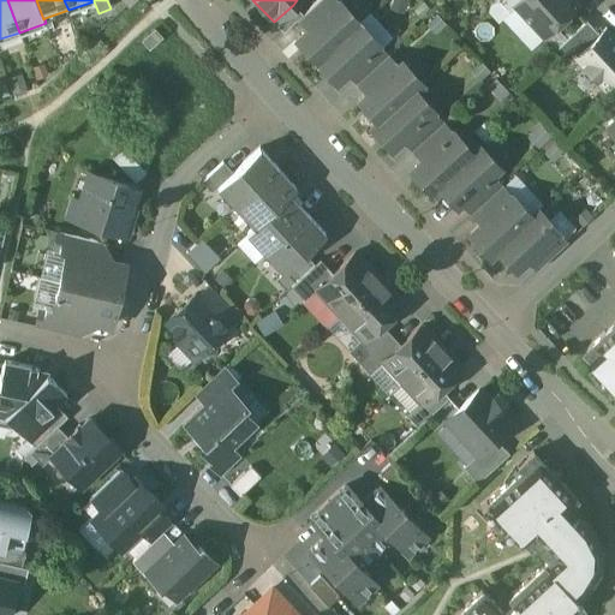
[(318,0),(303,16),(298,21),(308,30),(339,1),(338,0),(318,0)]
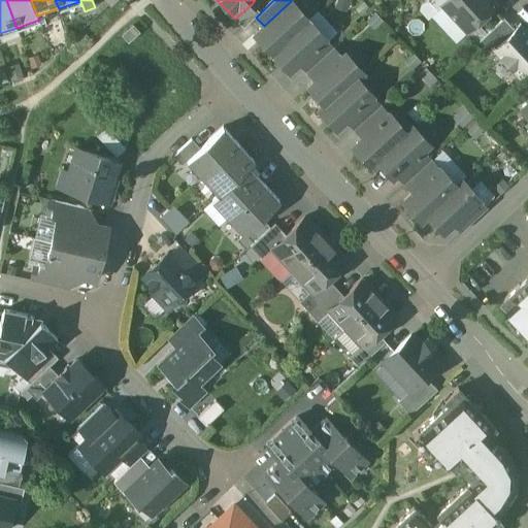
[(426,0),(427,0),(437,11),(443,5),(442,4),(447,0),(426,0)]
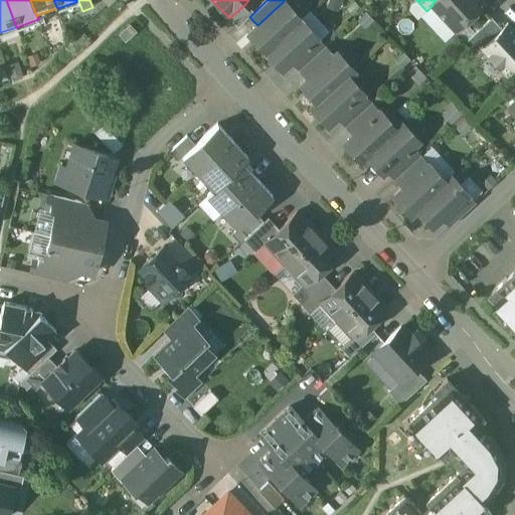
[(483,6),(477,0),(436,0),(432,4),(433,5),(457,30),(483,6)]
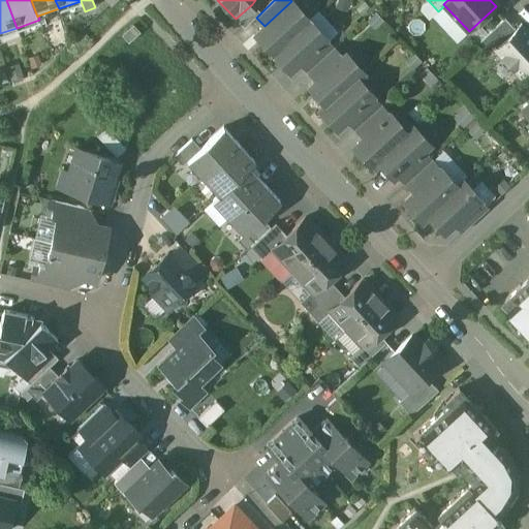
[(265,26),(255,34),(272,53),(309,20),(291,1),(265,26)]
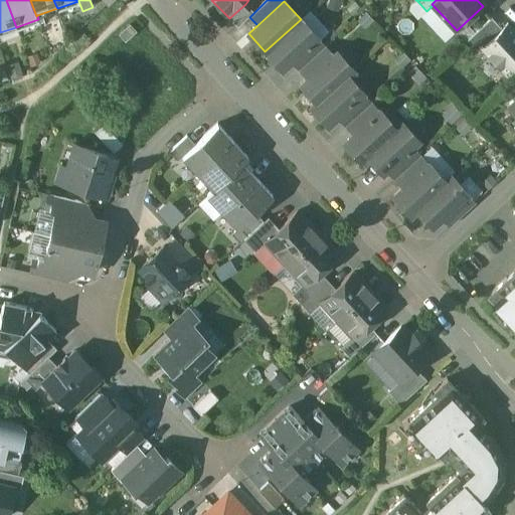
[(229,18),(229,19),(237,28),(249,17),(253,13),(245,4),(229,18)]
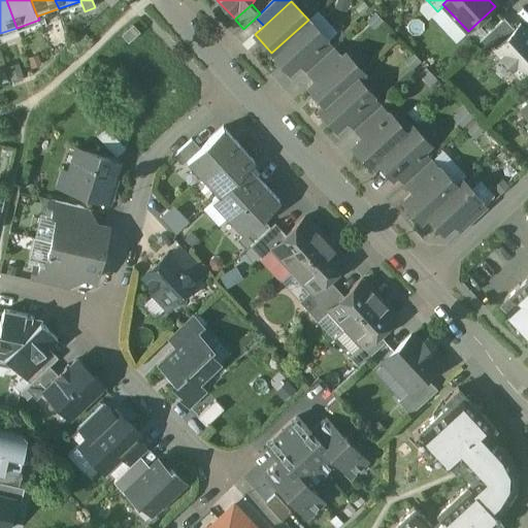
[(503,19),(476,43),(487,56),(494,50),(515,30),(503,19)]
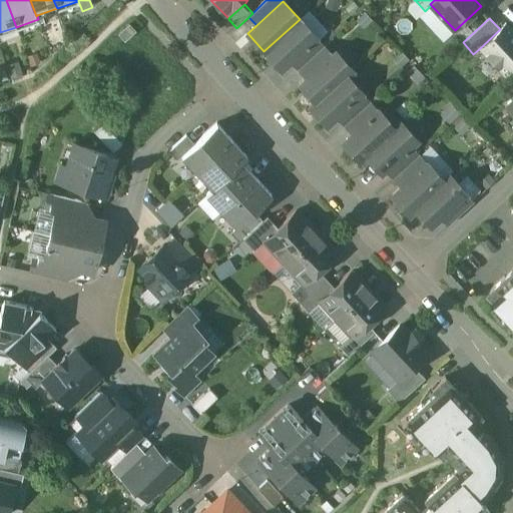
[(300,19),(264,51),(281,69),(290,61),(316,36),(300,19)]
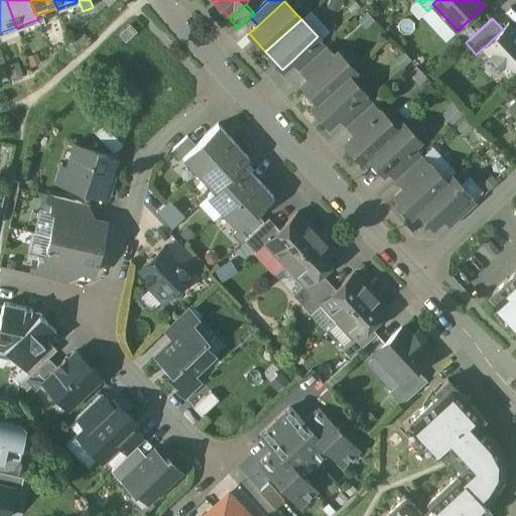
[(130,24),(118,34),(125,42),(137,31),(130,24)]
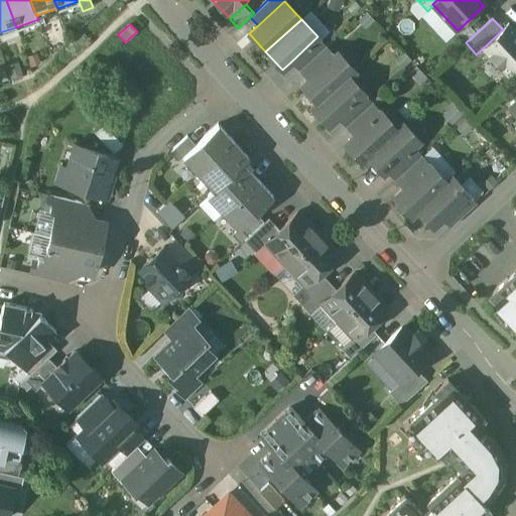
[(515,67),(515,31),(509,24),(503,29),(483,48),(507,75),(515,67)]
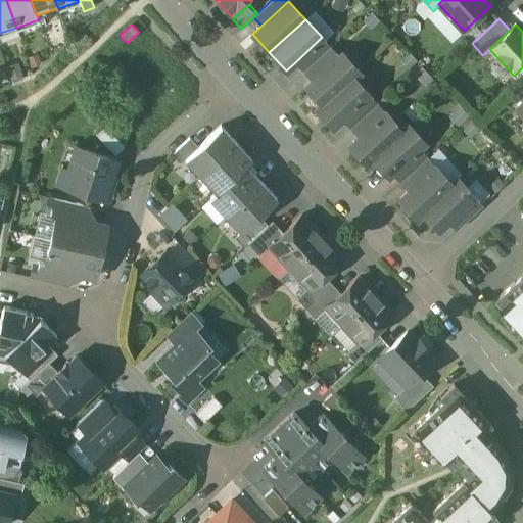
[(322,37),(295,62),(303,70),(330,46),(322,37)]
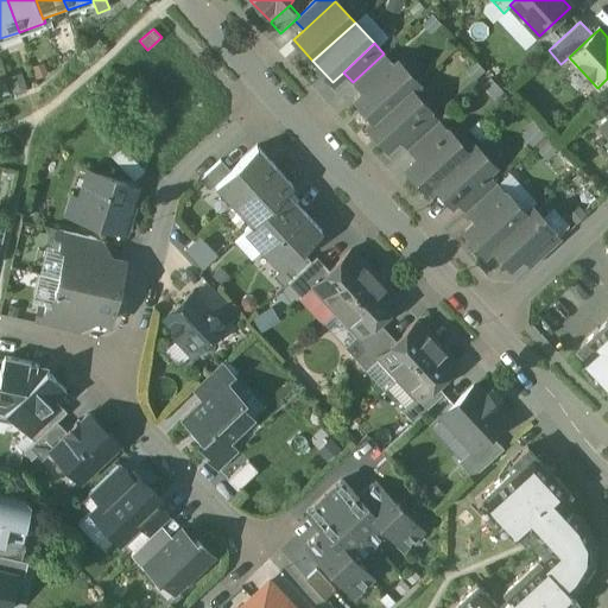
[(384,54),(353,82),(362,93),(393,64),(384,54)]
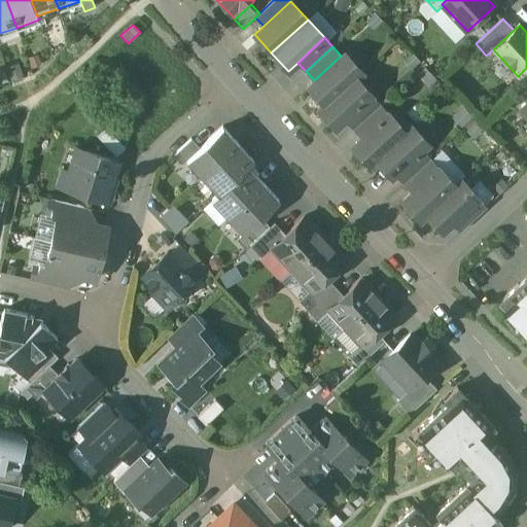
[(361,71),(344,53),(341,56),(314,80),(308,86),(324,104),(355,76),(361,71)]
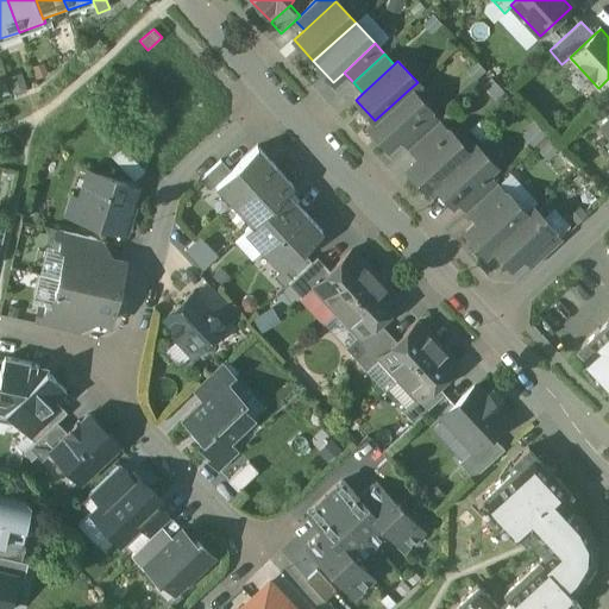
[(410,88),(375,120),(368,126),(388,148),(399,138),(429,110),(410,88)]
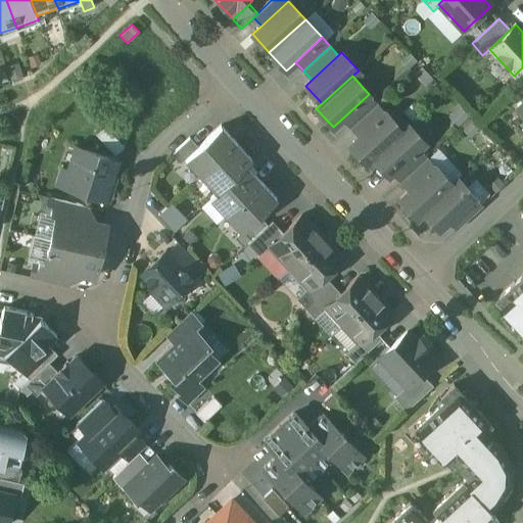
[(522,84),(513,94),(521,102),(522,100),(522,84)]
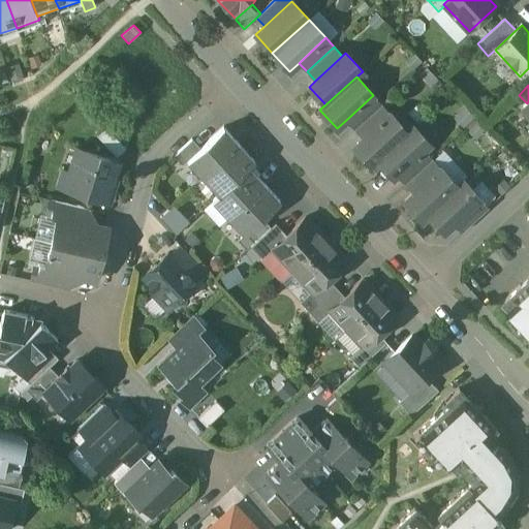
[(373,95),(346,120),(354,129),(381,103),(373,95)]
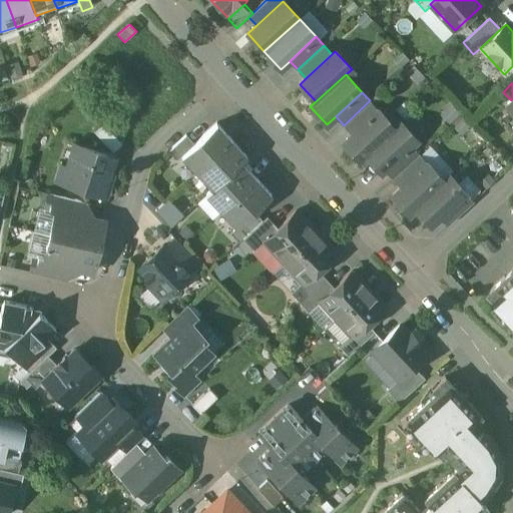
[(370,100),(344,125),(352,134),(378,109),(370,100)]
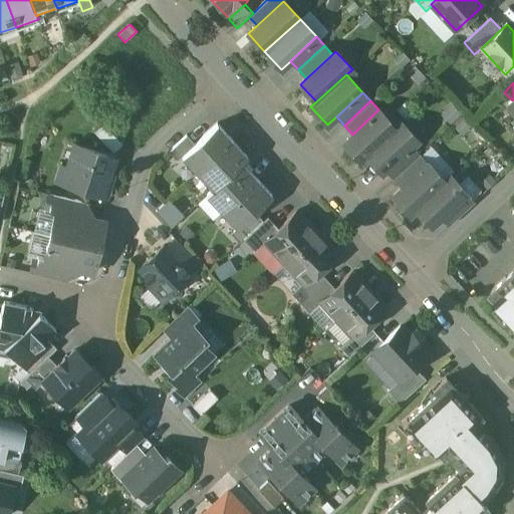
[(395,126),(378,109),(352,135),(343,143),(360,161),(366,156),(365,155),(395,127),(395,126)]
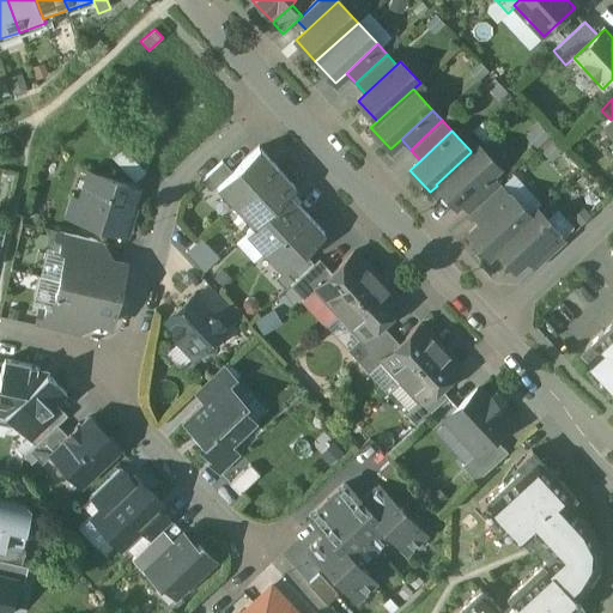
[(478,145),(471,151),(471,152),(436,184),(437,186),(455,206),(491,174),(498,167),(478,145)]
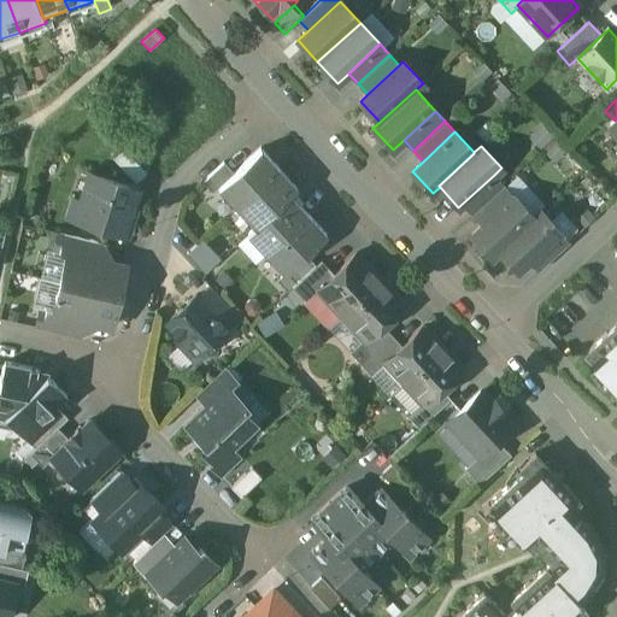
[(278,169),(260,148),(234,174),(218,188),(236,207),(278,169)]
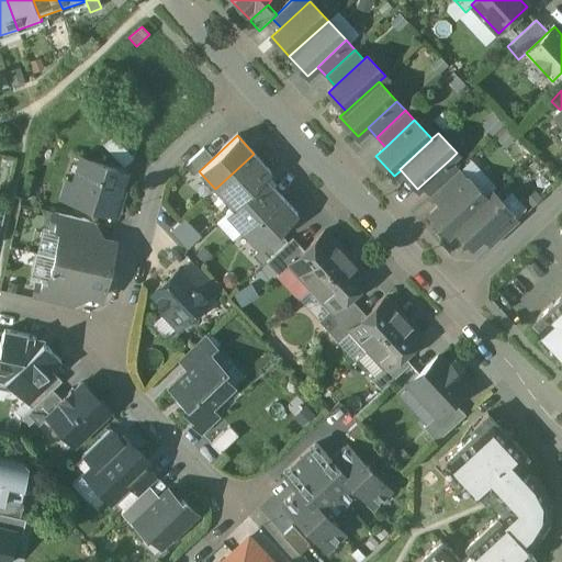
[(134,158),(113,136),(103,145),(124,167),(134,158)]
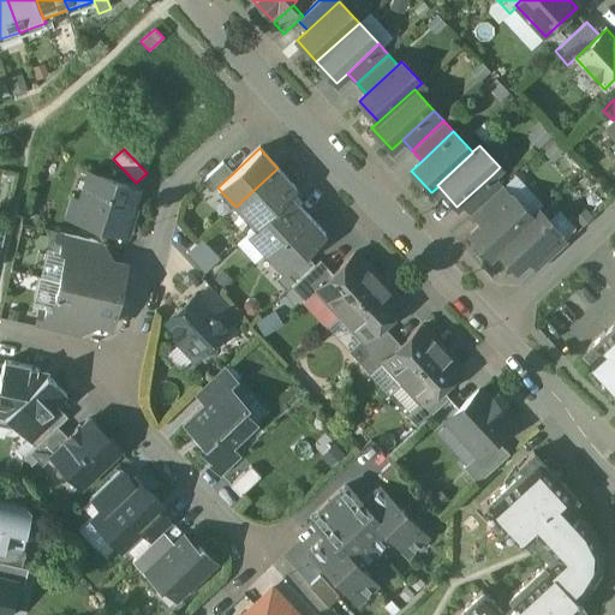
[(224,162),(202,181),(212,192),(218,187),(233,173),(224,162)]
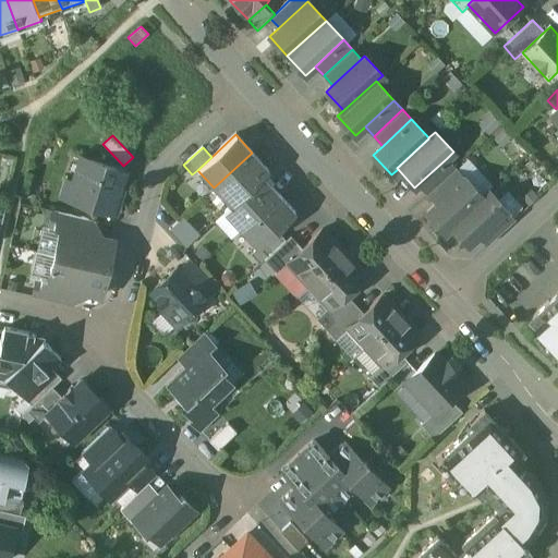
[(252,153),(214,187),(230,206),(263,177),(269,170),(252,153)]
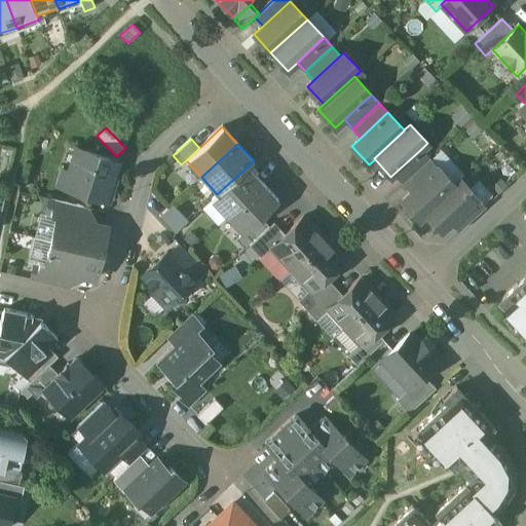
[(421,149),(393,174),(403,183),(429,157),(421,149)]
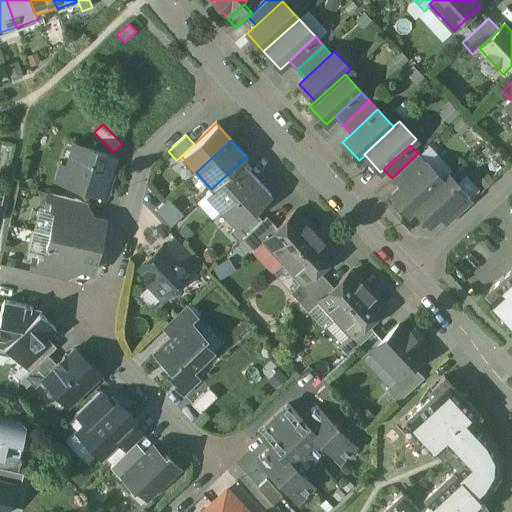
[(114,158),(75,146),(69,167),(61,165),(56,181),(66,185),(67,185),(68,182),(103,194),(114,158)]
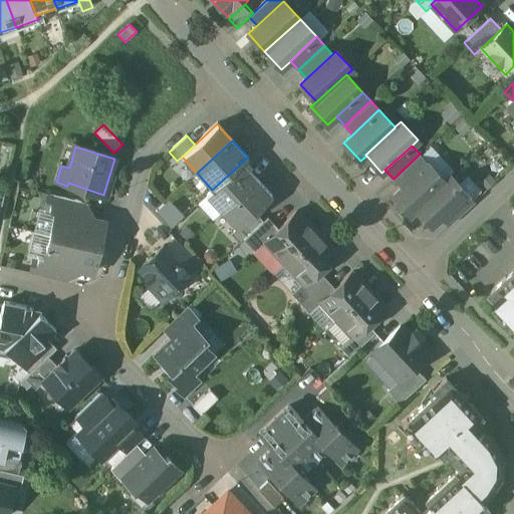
[(420,154),(394,179),(402,188),(428,163),(420,154)]
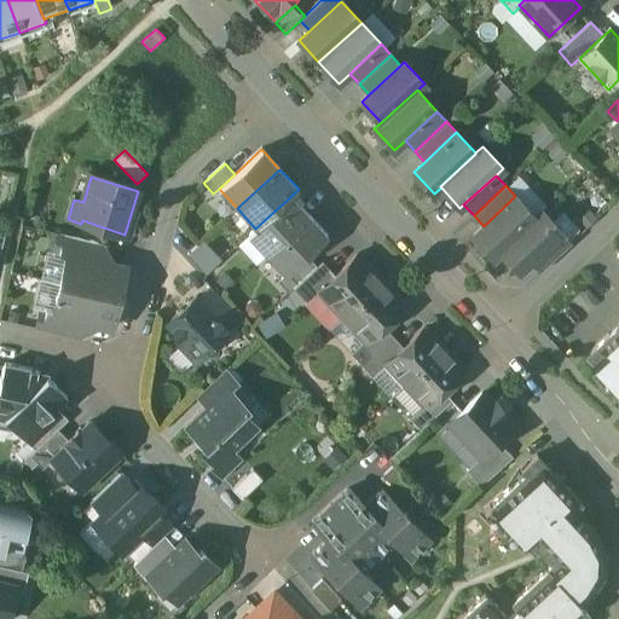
[(291,196),(255,229),(248,235),(267,254),(310,215),(291,196)]
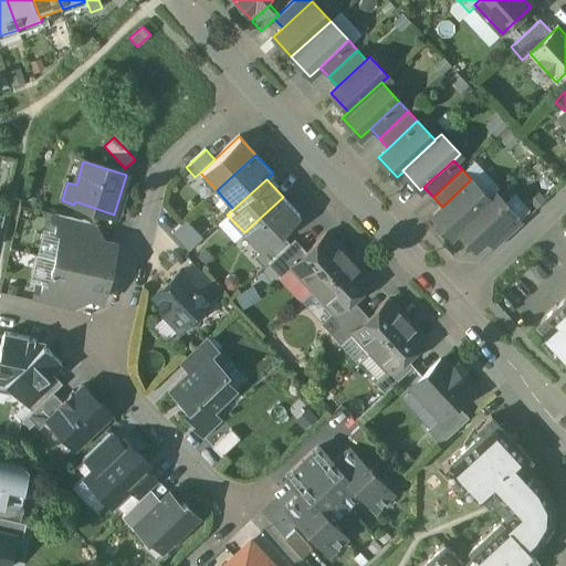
[(442,207),(432,216),(451,236),(458,230),(457,229),(489,199),(489,198),(471,179),(442,207)]
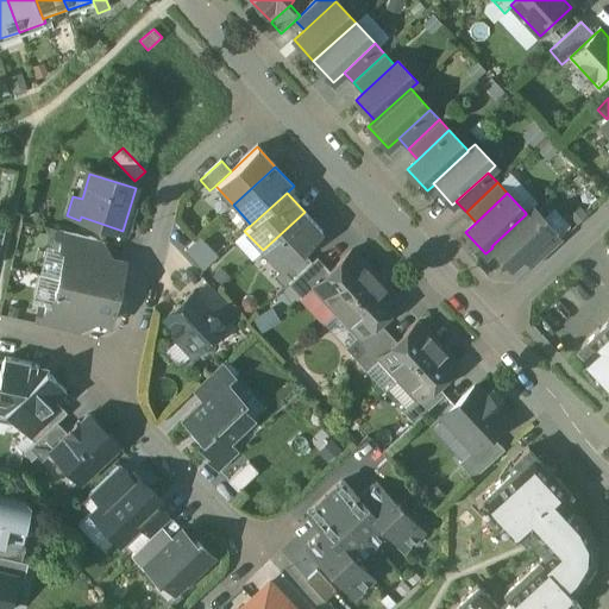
[(526,214),(491,246),(493,248),(510,267),(521,257),(553,228),(533,207),(526,213),(526,214)]
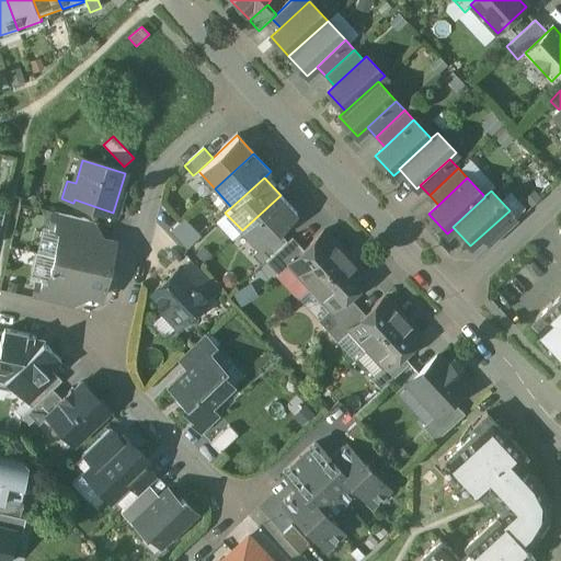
[(281,195),(242,230),(259,249),(278,231),(297,214),(281,195)]
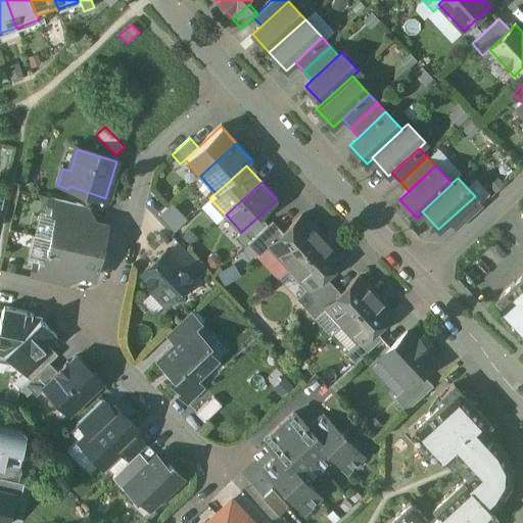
[(475,196),(447,221),(456,230),(483,205),(475,196)]
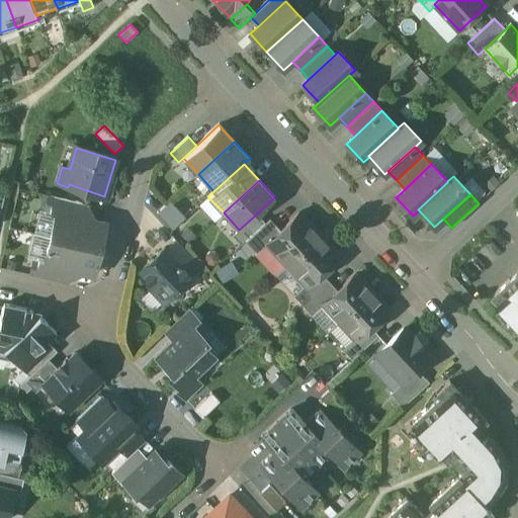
[(54,196),(48,195),(44,210),(50,211),(54,196)]
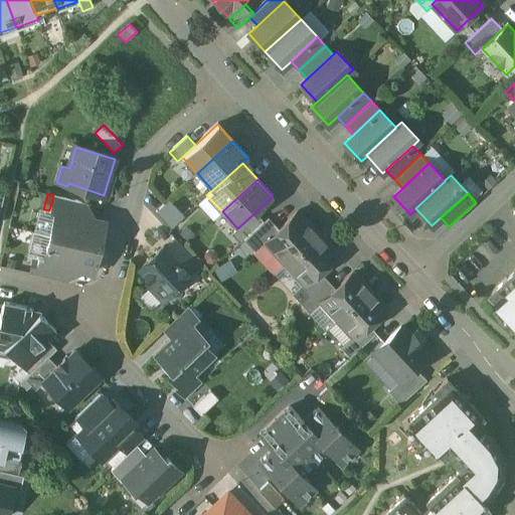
[(86,203),(53,195),(49,210),(55,212),(56,211),(82,216),(86,203)]
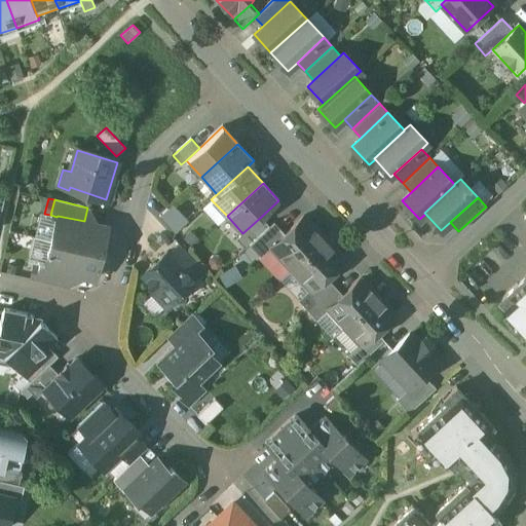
[(173,204),(159,217),(175,233),(188,221),(173,204)]
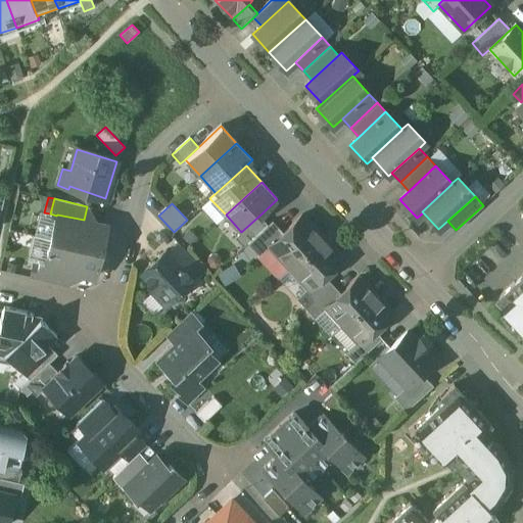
[(84,220),(57,215),(56,216),(51,240),(101,251),(106,226),(84,220)]
